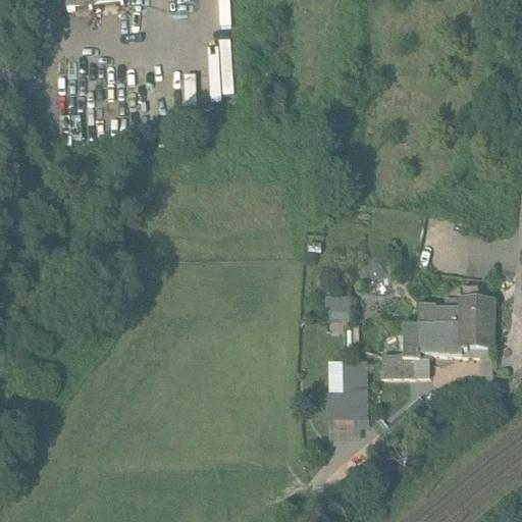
[(68,0),(68,14),(123,7),(123,0),(68,0)]
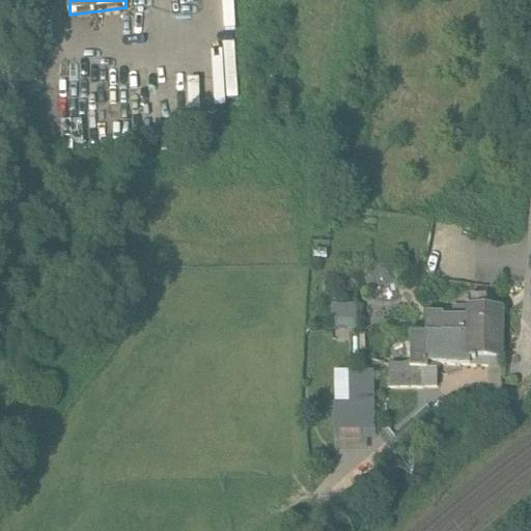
[(385,260),(369,267),(378,285),(392,280),(385,260)]
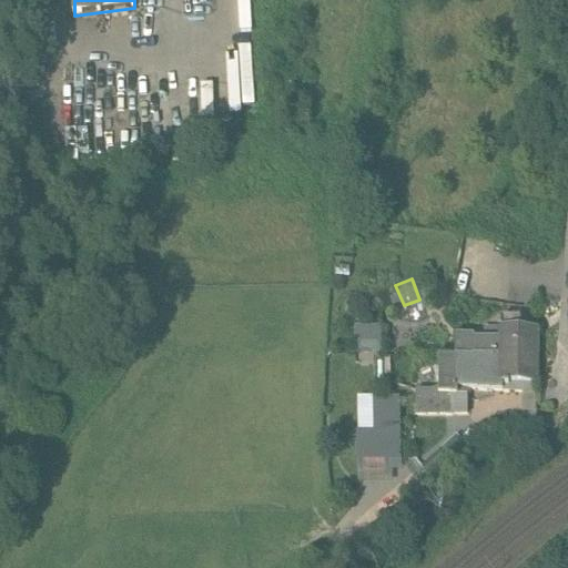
[(517,312),(499,313),(500,334),(472,334),(473,333),(458,332),(457,351),(536,351),(536,324),(517,324),(517,312)]
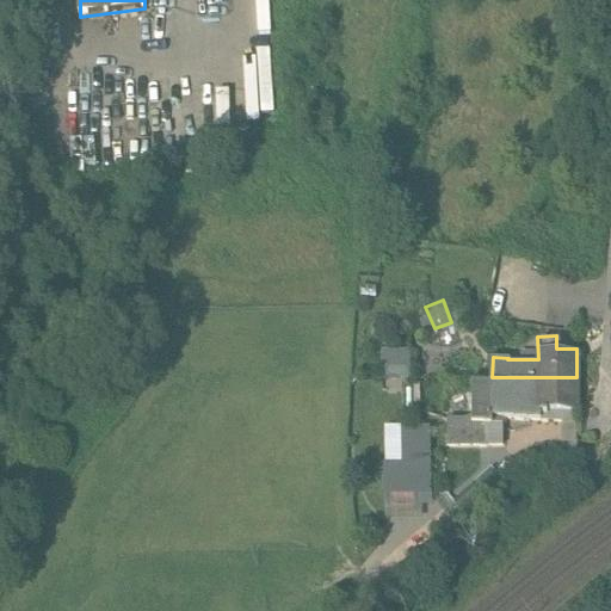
[(492,377),(489,377),(489,378),(471,378),(471,412),(461,414),(446,414),(446,440),(503,440),(503,412),(539,412),(539,413),(576,414),(576,377),(492,377)]
